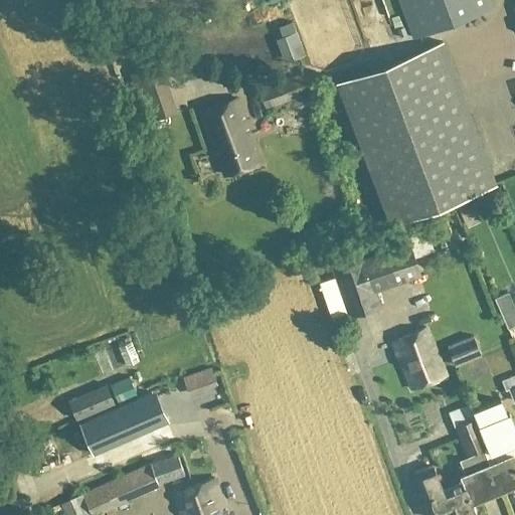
[(487,0),(396,0),(412,40),(491,9),(487,0)]
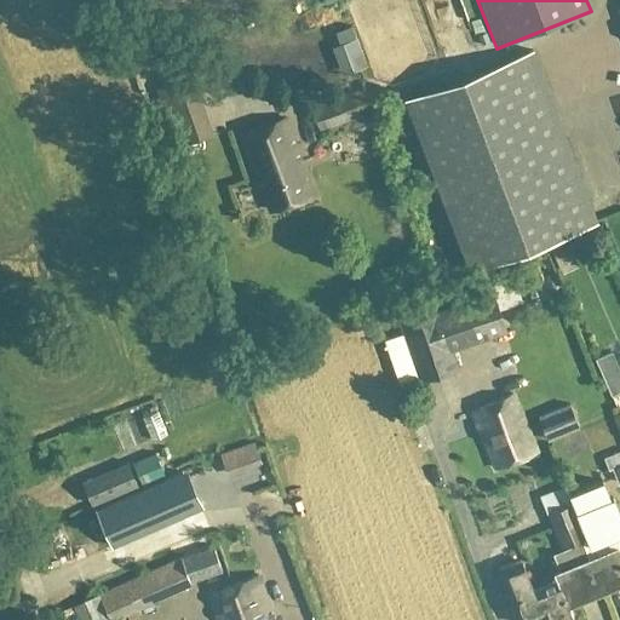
[(530,53),(400,102),(464,276),(596,227),(530,53)]
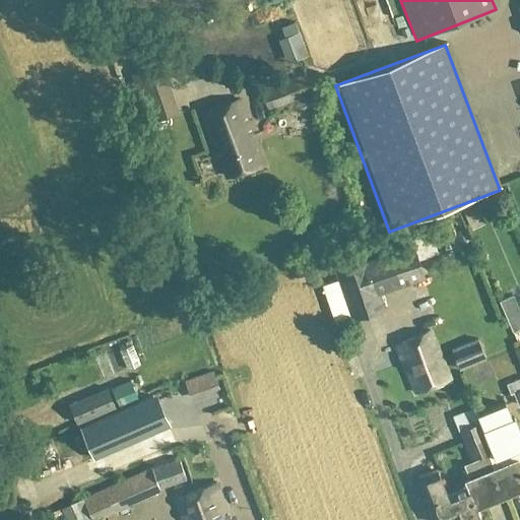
[(156,69),(131,79),(147,125),(173,116),(156,69)]
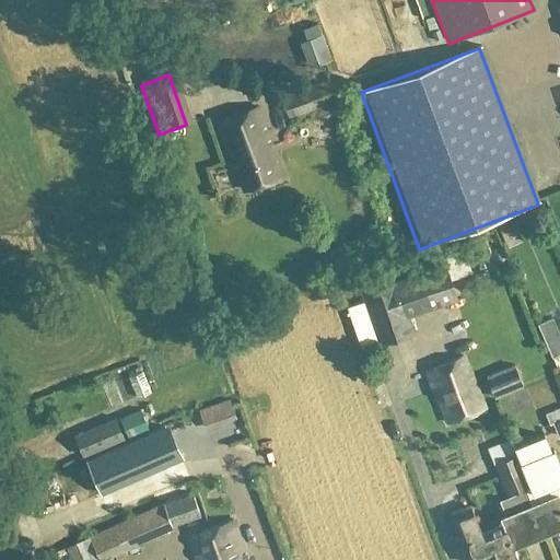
[(279,101),(287,121),(340,101),(334,81),(279,101)]
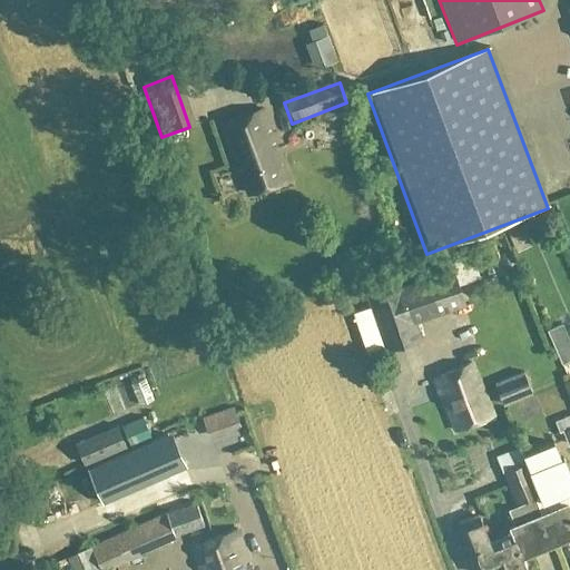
[(262,112),(220,127),(245,195),(284,182),(274,153),(276,153),(262,112)]
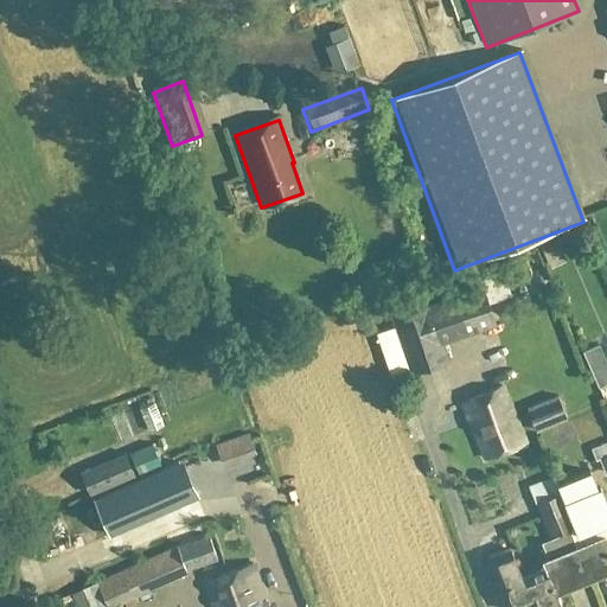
[(564,263),(555,242),(538,249),(548,270),(564,263)]
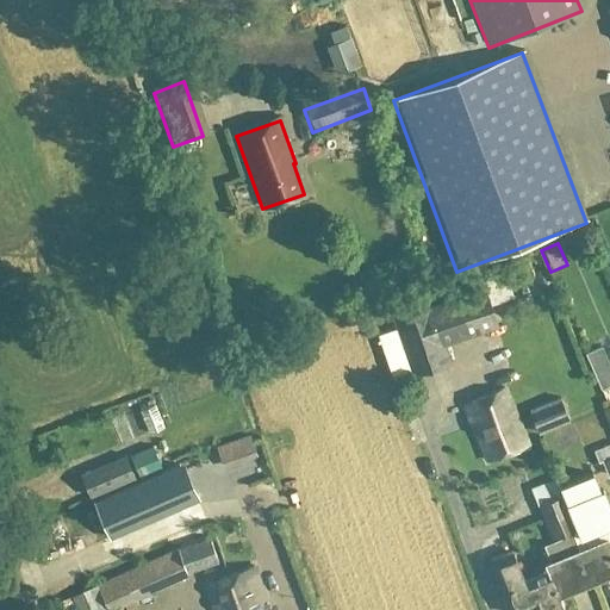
[(392,323),(411,378),(448,366),(441,348),(497,329),(484,291),(392,323)]
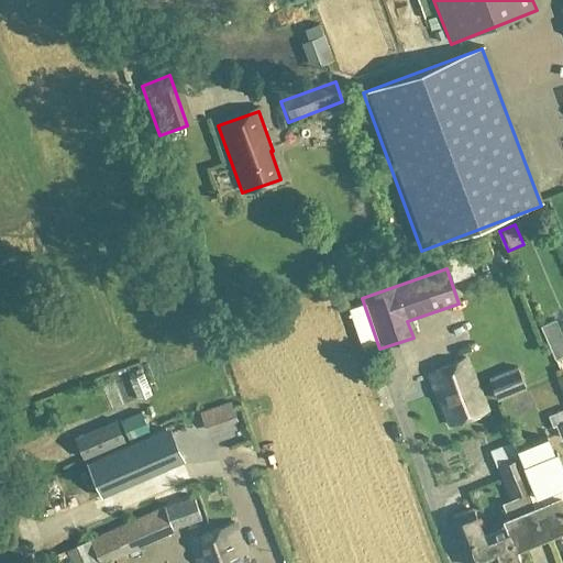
[(554,328),(552,321),(539,327),(544,339),(551,335),(554,328)]
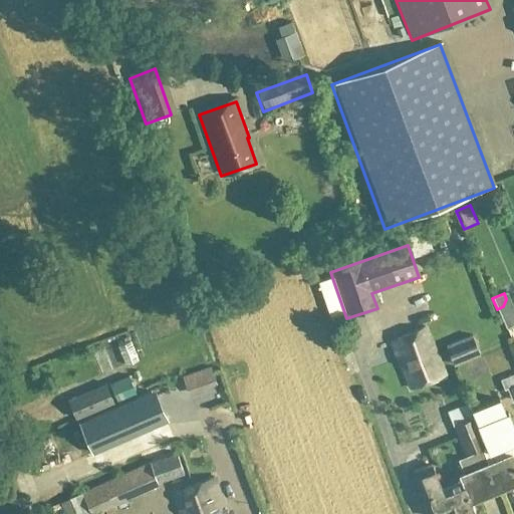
[(391,342),(410,390),(444,377),(424,329),(391,342)]
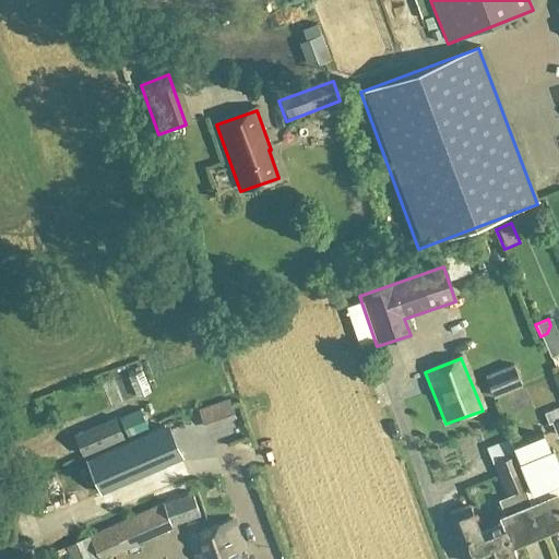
[(485,379),(492,399),(521,388),(513,367),(485,379)]
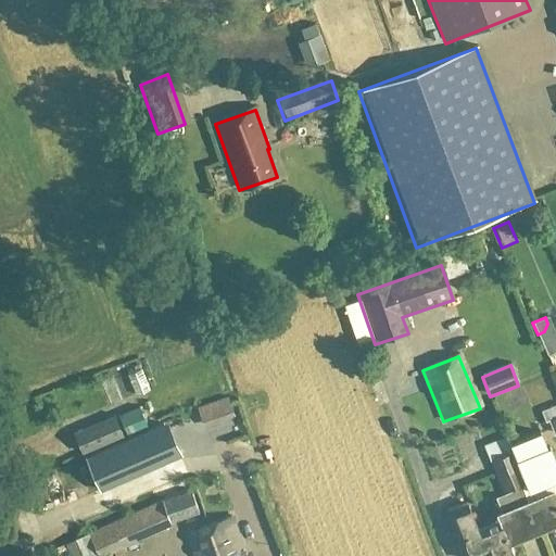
[(544,425),(547,424),(554,438),(555,437),(555,406),(540,413),(544,425)]
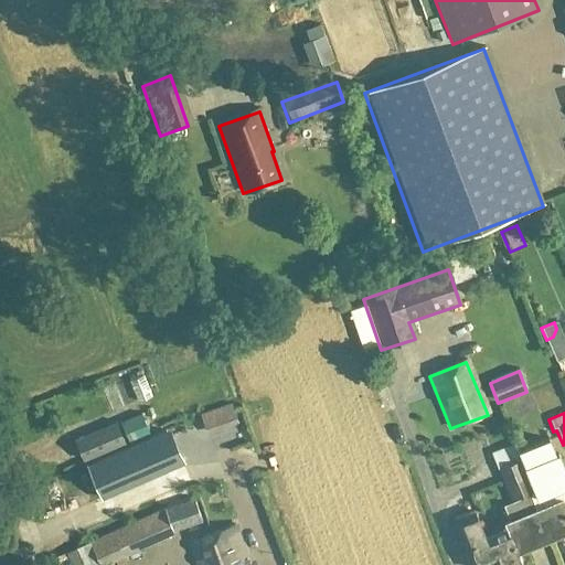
[(127,443),(148,434),(140,415),(120,424),(127,443)]
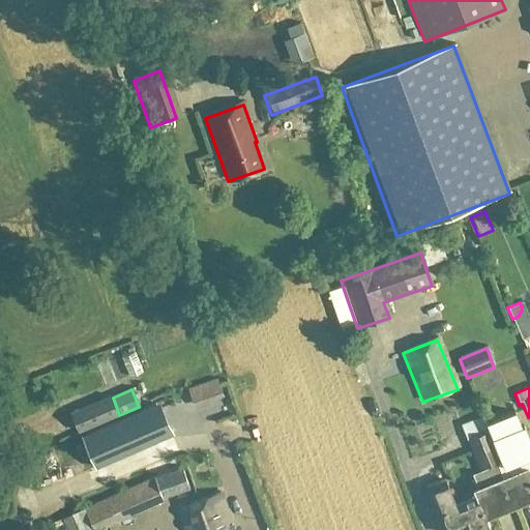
[(115,417),(108,400),(69,415),(77,434),(115,417)]
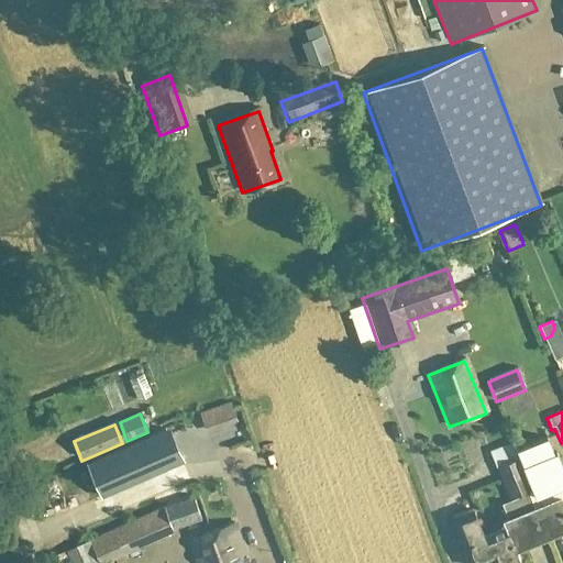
[(188,450),(194,473),(222,466),(213,428),(198,431),(201,446),(188,450)]
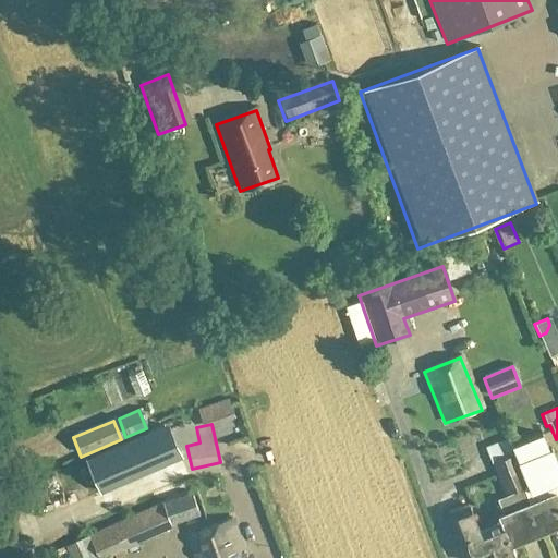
[(164,433),(86,466),(100,499),(179,465),(164,433)]
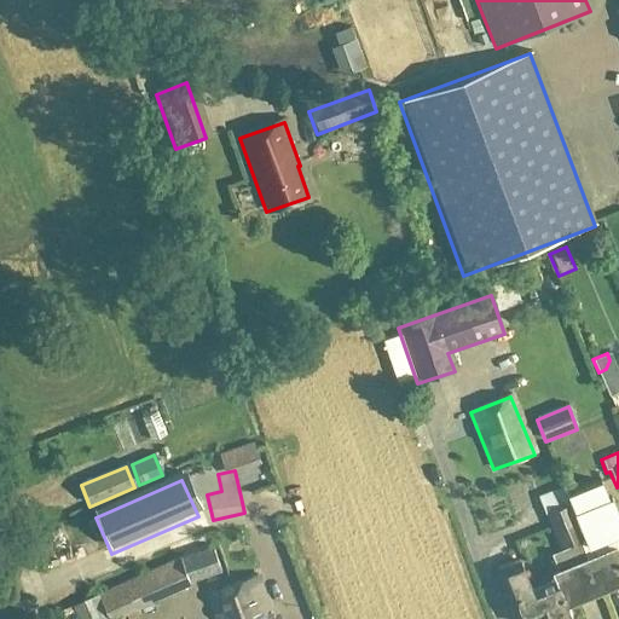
[(580,545),(601,594),(618,585),(618,519),(612,499),(608,501),(601,482),(568,496),(586,543),(584,544),(580,545)]
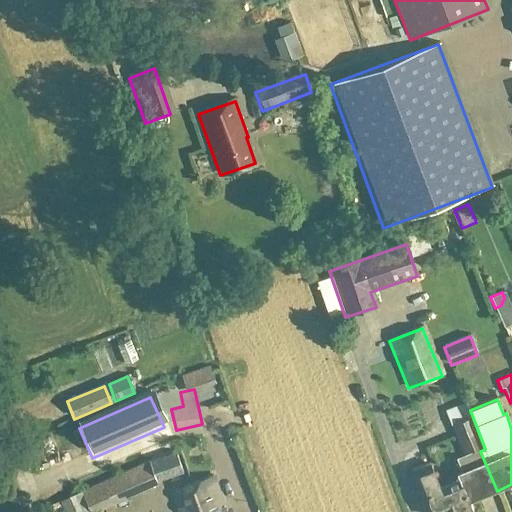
[(480,451),(483,450),(471,420),(453,427),(465,456),(455,460),(460,472),(455,474),(460,488),(462,487),(468,502),(497,491),(480,451)]
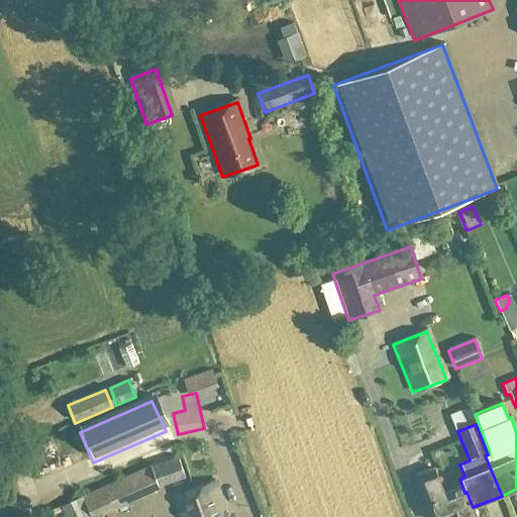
[(177,457),(150,468),(160,485),(184,478),(177,457)]
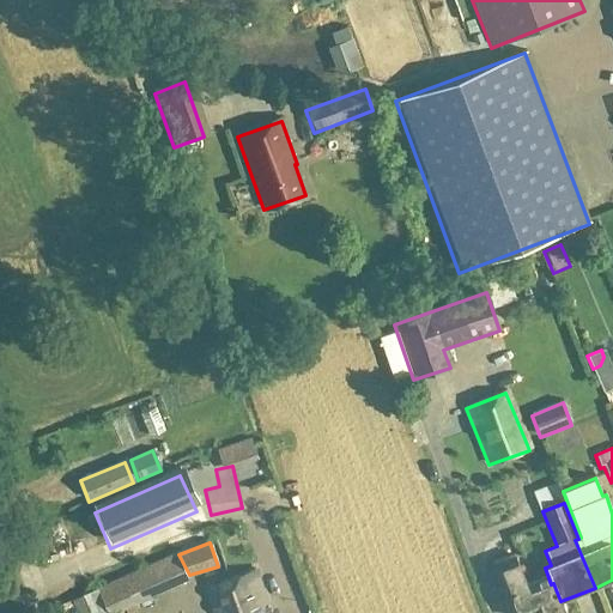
[(104,612),(117,612),(141,602),(187,583),(175,556),(95,589),(104,612)]
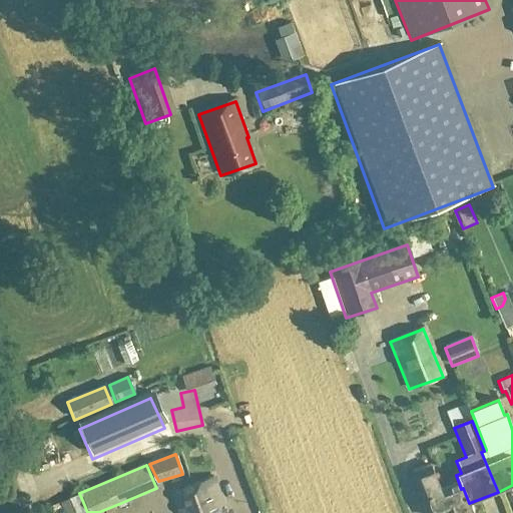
[(463,488),(461,489),(442,497),(429,466),(411,473),(427,512),(441,512),(452,509),(453,512),(470,512),(473,512),(469,503),(463,488)]
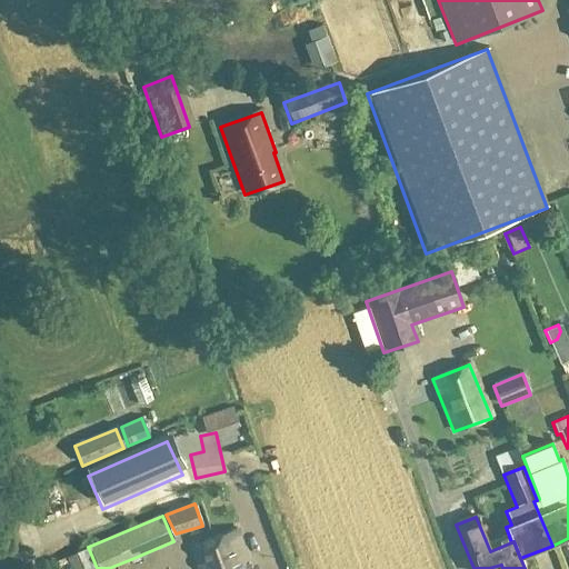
[(248,568),(236,531),(212,539),(222,568),(248,568)]
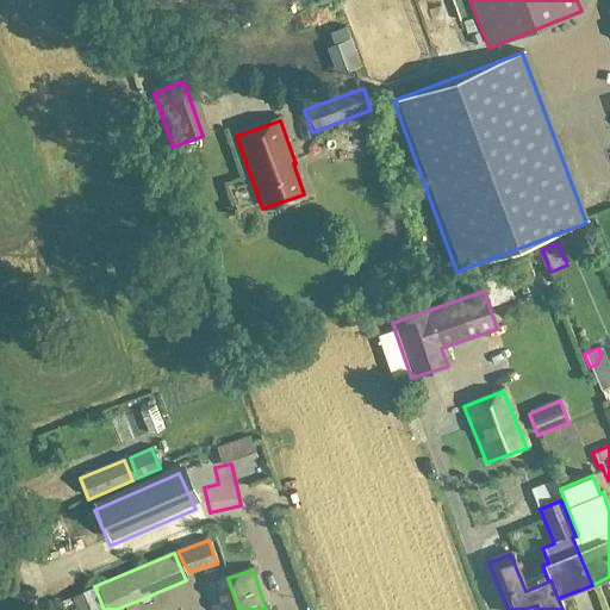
[(238,609),(228,578),(204,586),(211,609),(238,609)]
